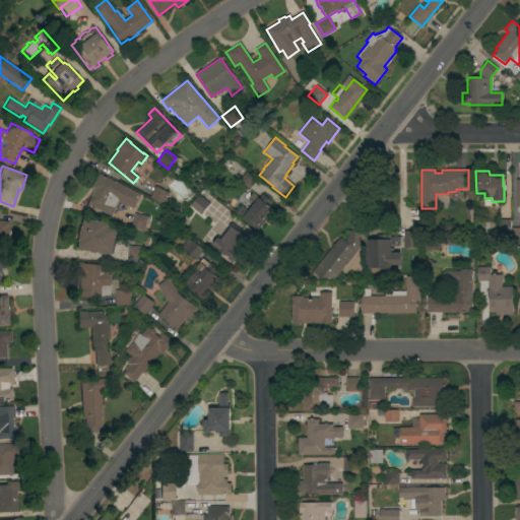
[(249,190),(238,181),(246,172),(257,180),(249,190)]
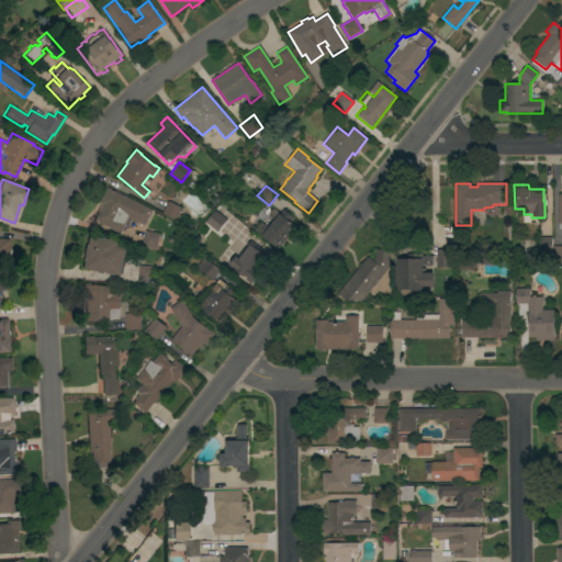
[(144,226),(136,222),(136,223),(130,220),(126,225),(125,224),(121,234),(93,220),(100,208),(99,206),(100,204),(99,203),(107,188),(152,211),(144,226)]
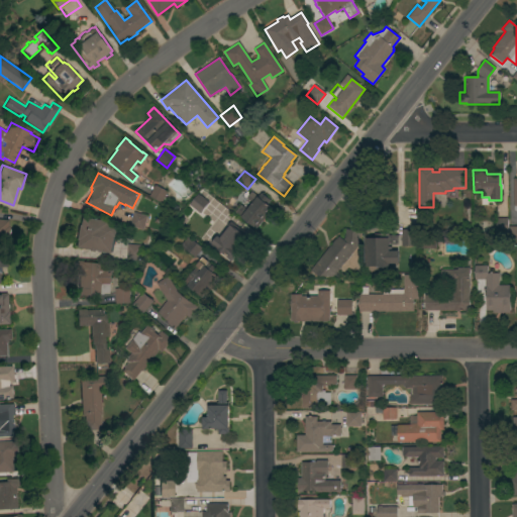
[(167,192),(162,203),(148,196),(154,185),(167,192)]
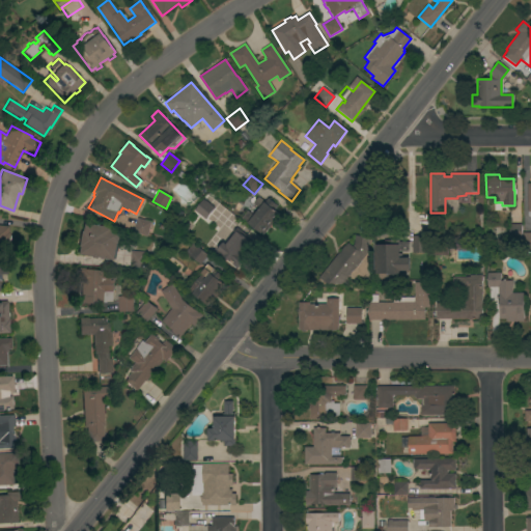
[(262,235),(241,218),(247,211),(253,216),(268,198),(277,205),(274,210),(279,214),(262,235)]
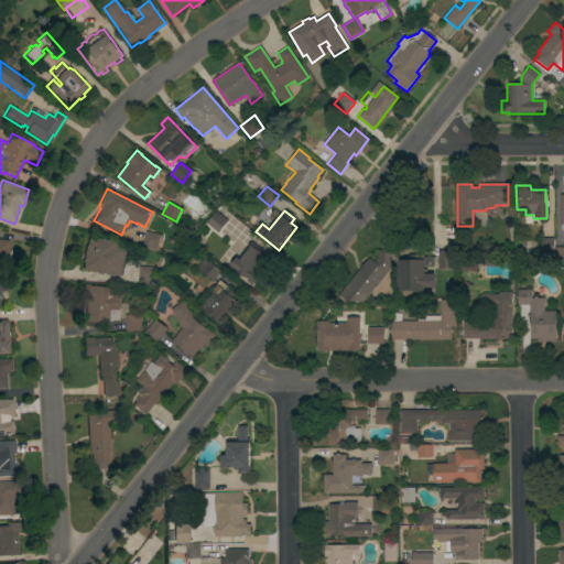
[(225,220),(213,213),(203,226),(216,235),(225,220)]
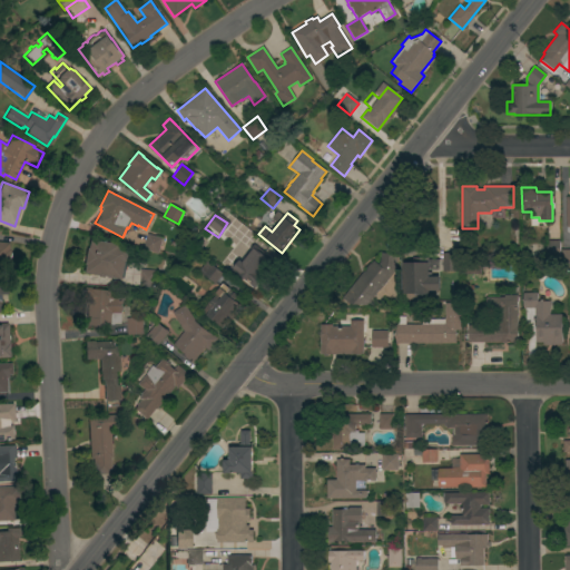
[(254,235),(246,245),(234,235),(242,225),(254,235)]
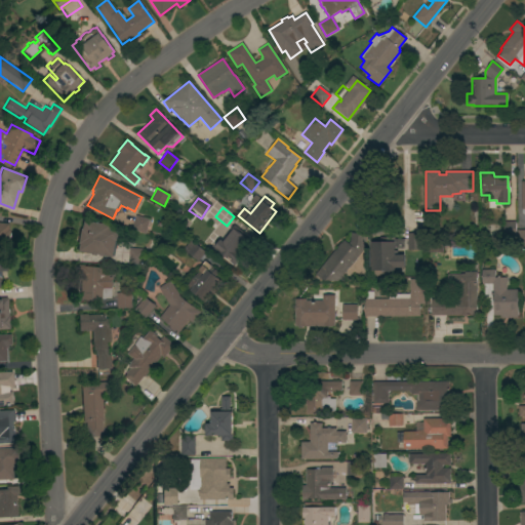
[(149,219),(146,233),(131,230),(135,215),(149,219)]
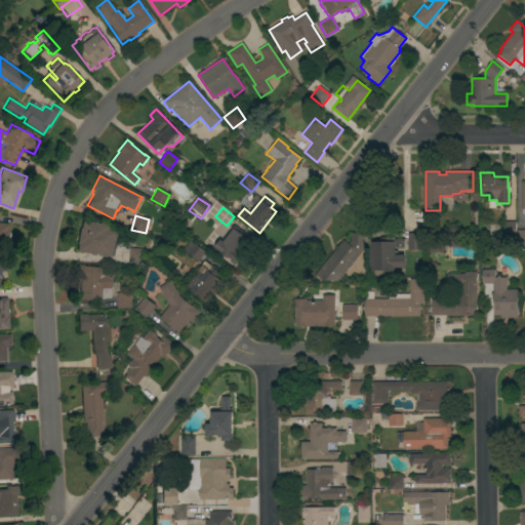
[(109,226),(109,229),(118,231),(113,256),(112,256),(112,257),(95,254),(95,255),(89,254),(89,253),(77,251),(78,243),(77,243),(80,228),(81,228),(82,220),(109,226)]
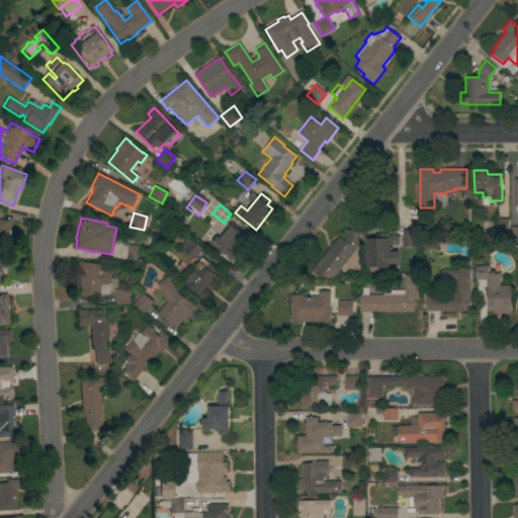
[(0,219),(8,220),(8,226),(9,226),(8,238),(7,238),(7,245),(0,244),(0,219)]
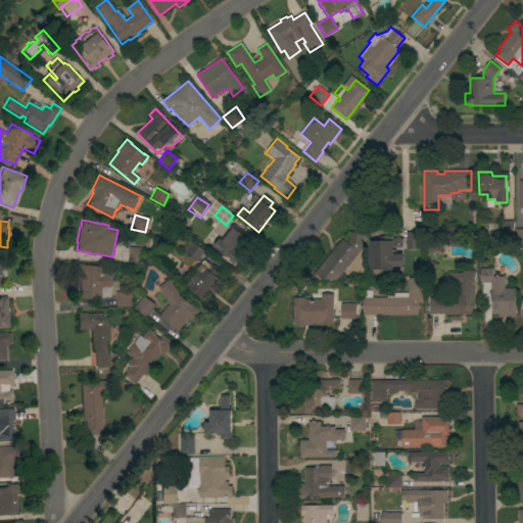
[(513,235),(502,235),(502,221),(513,221),(513,235)]
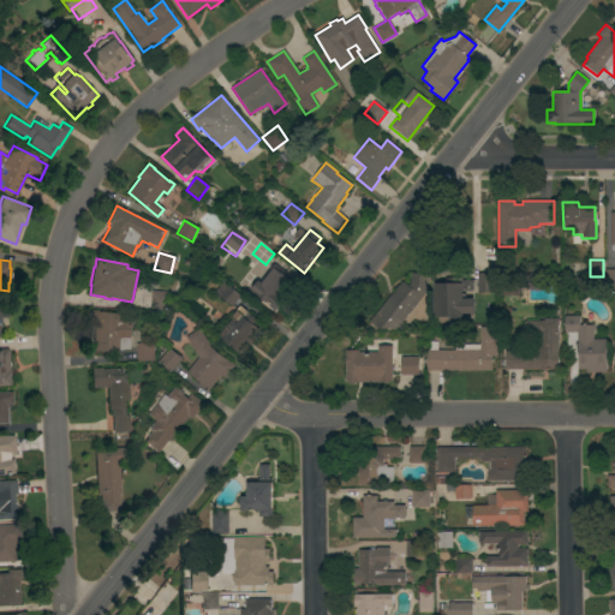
[(614,269),(614,286),(604,286),(604,269),(614,269)]
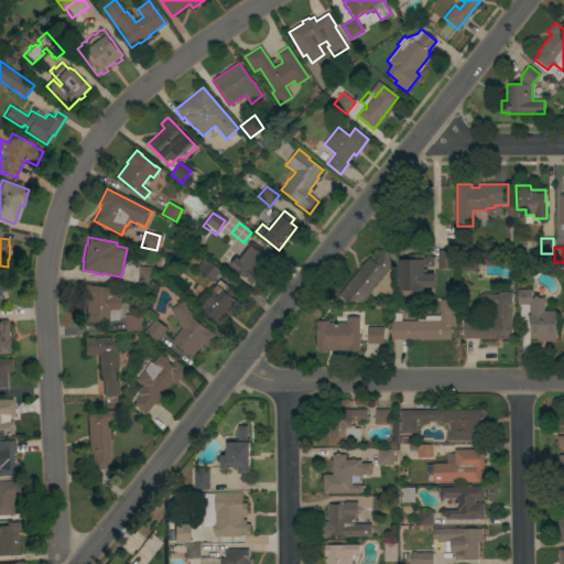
[(272,261),(250,289),(234,275),(257,248),(272,261)]
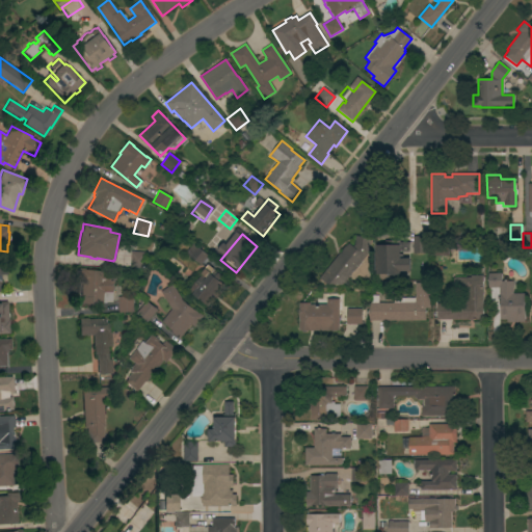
[(326,285),(319,277),(339,253),(340,254),(342,251),(341,250),(344,245),(345,246),(348,243),(352,246),(353,245),(355,236),(370,238),(368,251),(342,285),(326,285)]
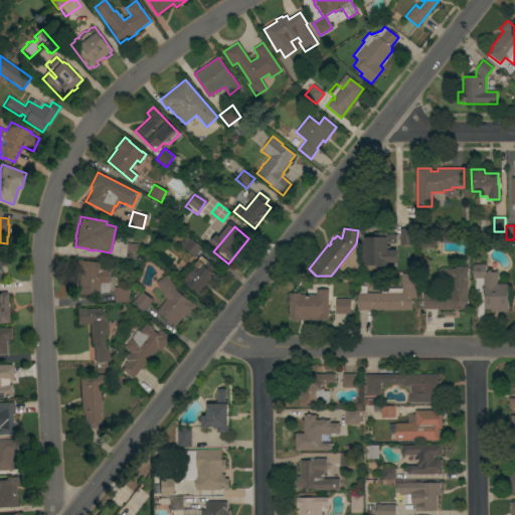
[(412,244),(399,245),(399,228),(411,228),(412,244)]
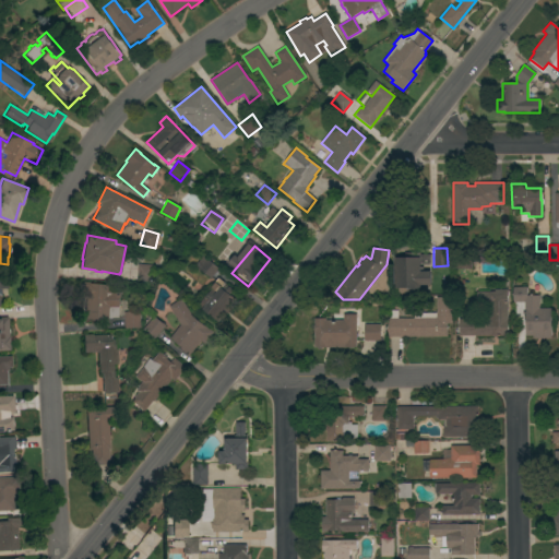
[(404,258),(404,252),(419,252),(419,266),(423,266),(423,272),(430,272),(431,285),(419,285),(419,290),(407,292),(407,293),(395,293),(395,258),(404,258)]
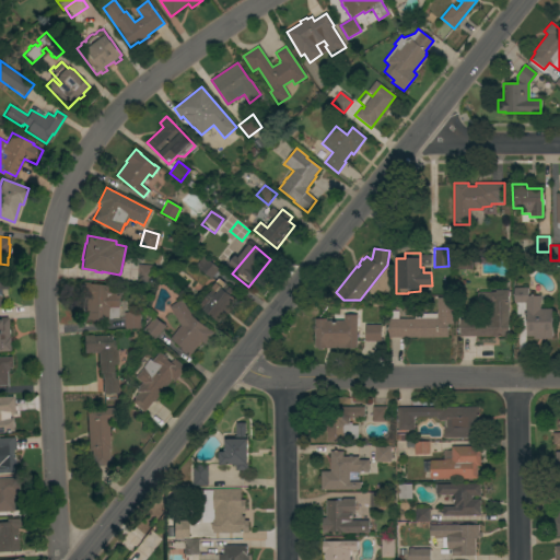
[(219,268),(211,279),(195,267),(202,256),(219,268)]
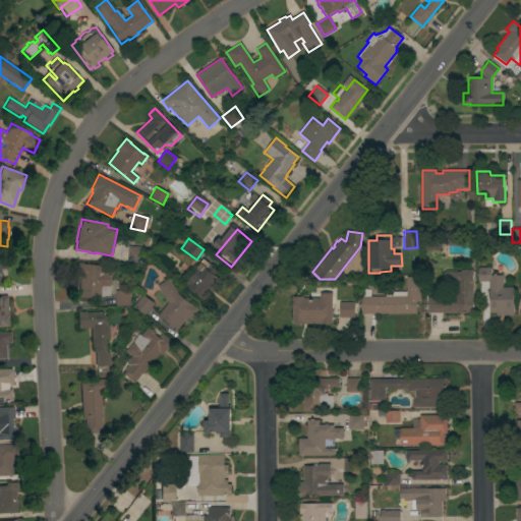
[(422,250),(422,242),(439,242),(439,250),(422,250)]
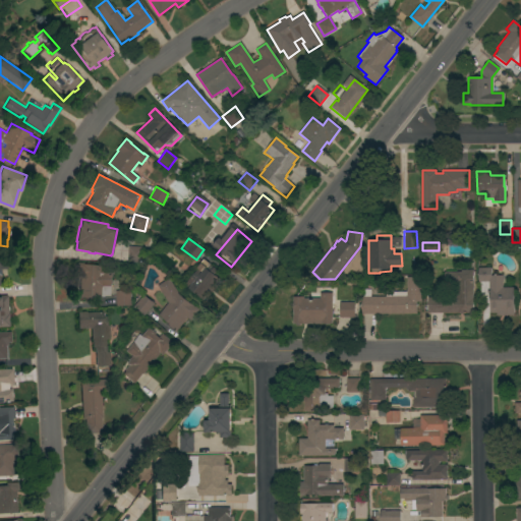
[(142,247),(141,263),(126,262),(127,246),(142,247)]
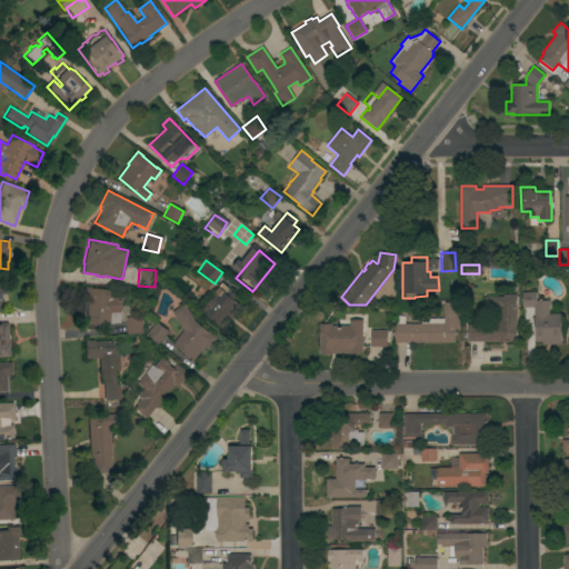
[(216,293),(213,292),(221,282),(242,299),(221,327),(207,316),(206,317),(200,312),(216,293)]
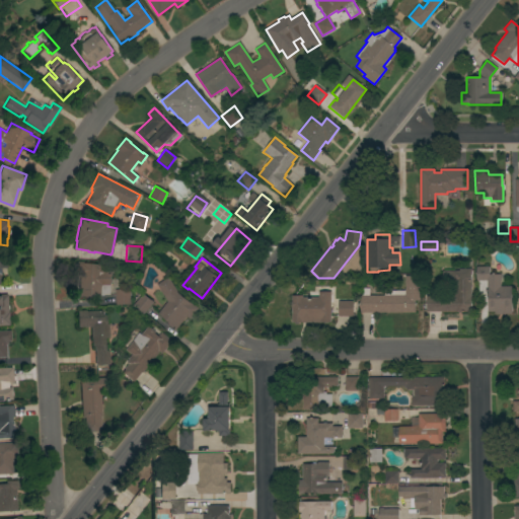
[(75,277),(76,261),(82,262),(82,263),(104,264),(103,272),(110,273),(109,295),(99,294),(98,297),(78,296),(79,289),(78,289),(79,277),(75,277)]
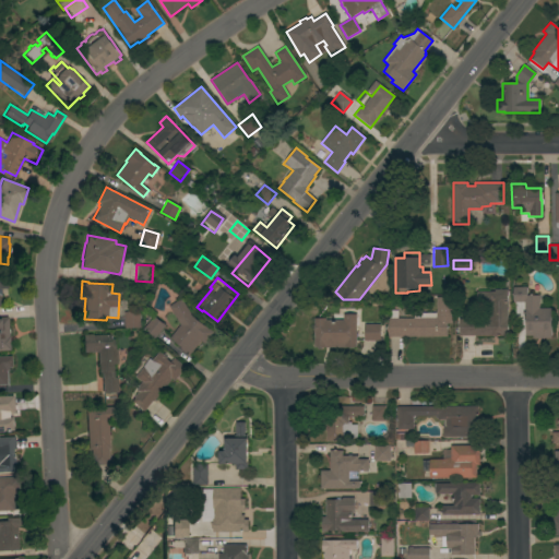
[(538,308),(550,308),(550,339),(532,339),(532,336),(525,336),(525,323),(524,323),(524,319),(525,319),(525,314),(522,314),(522,312),(524,312),(524,310),(524,302),(512,302),(512,287),(526,287),(526,296),(538,296),(538,308)]
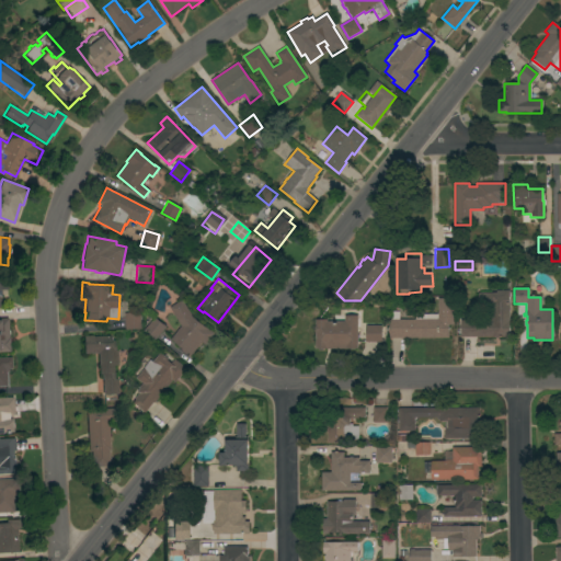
[(460,338),(460,320),(491,320),(491,306),(478,306),(478,293),(495,293),(495,290),(508,290),(510,336),(460,338)]
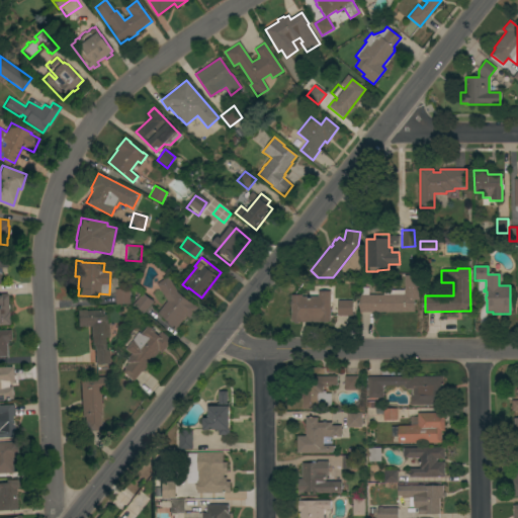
[(359,312),(359,294),(360,294),(360,287),(368,287),(368,295),(382,295),(382,290),(403,290),(403,275),(419,275),(419,299),(414,299),(414,313),(359,312)]
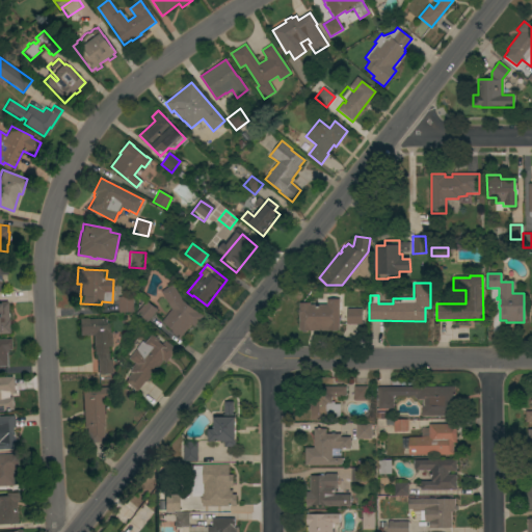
[(160,292),(173,284),(182,299),(181,300),(195,312),(196,311),(203,316),(194,327),(191,324),(181,338),(178,335),(177,337),(171,333),(173,330),(161,321),(170,310),(160,292)]
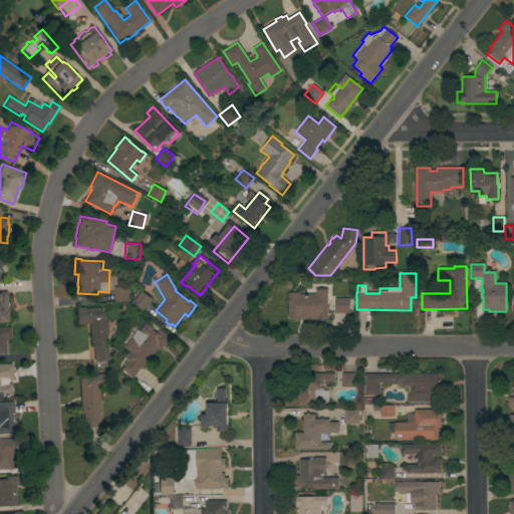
[(127,286),(129,301),(114,302),(113,287),(127,286)]
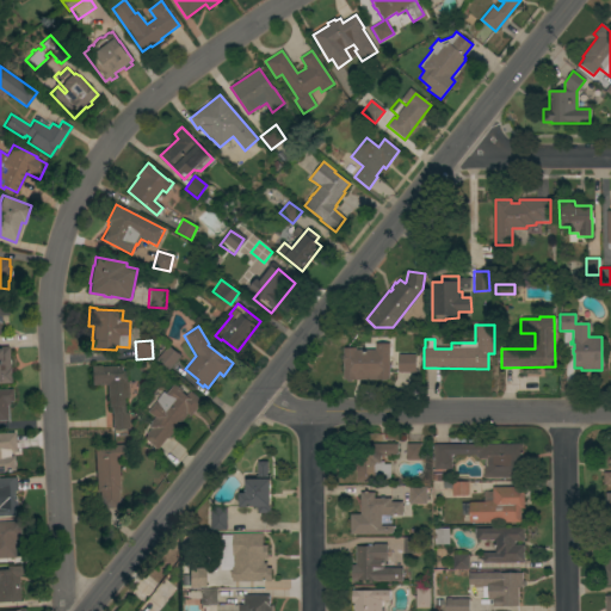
[(389,380),(352,380),(351,382),(346,382),(345,381),(343,381),(343,347),(356,349),(356,350),(375,350),(375,344),(389,344),(389,380)]
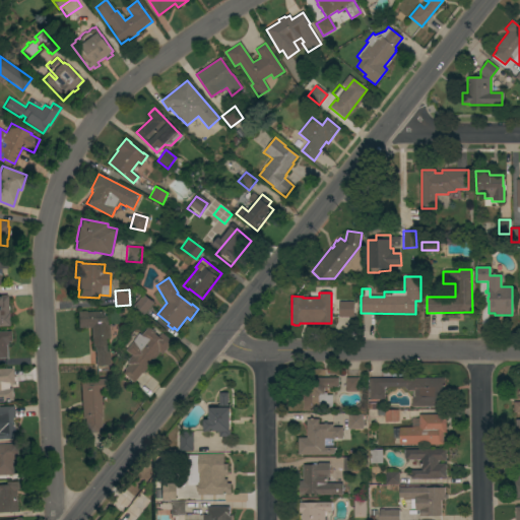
[(7,312),(8,312),(9,325),(0,325),(0,295),(6,295),(7,312)]
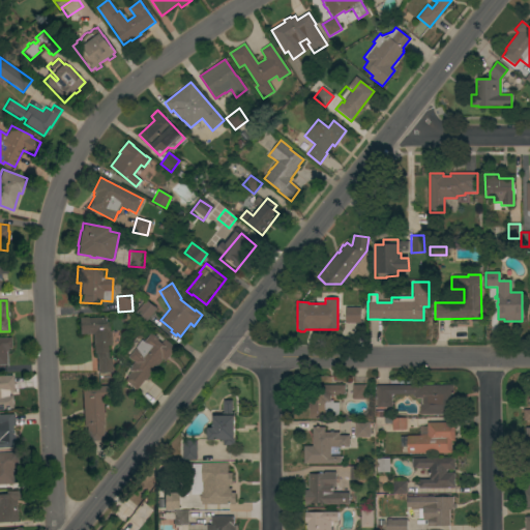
[(156,310),(147,322),(136,313),(145,300),(156,310)]
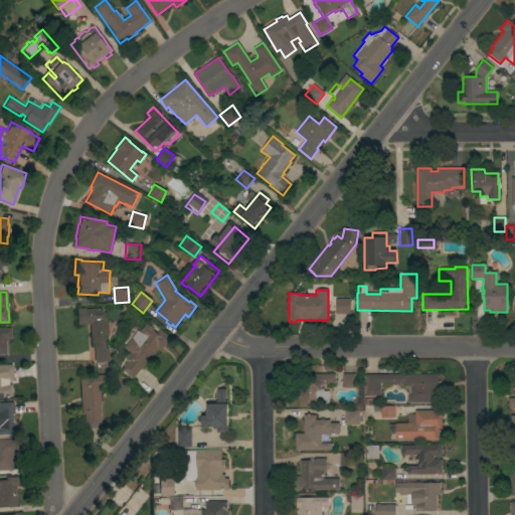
[(335,299),(350,299),(350,314),(335,314),(335,299)]
